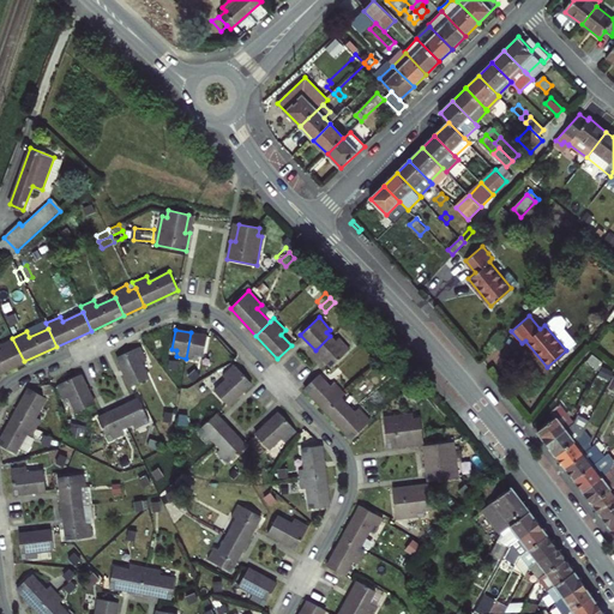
[(208,336),(191,332),(186,359),(197,360),(198,355),(203,355),(208,336)]
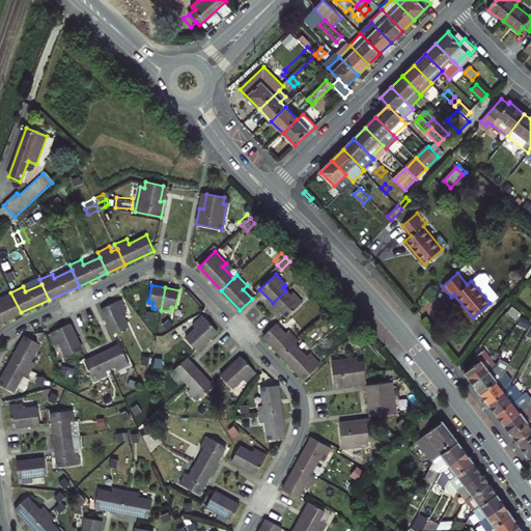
[(319,295),(315,289),(307,298),(311,302),(319,295)]
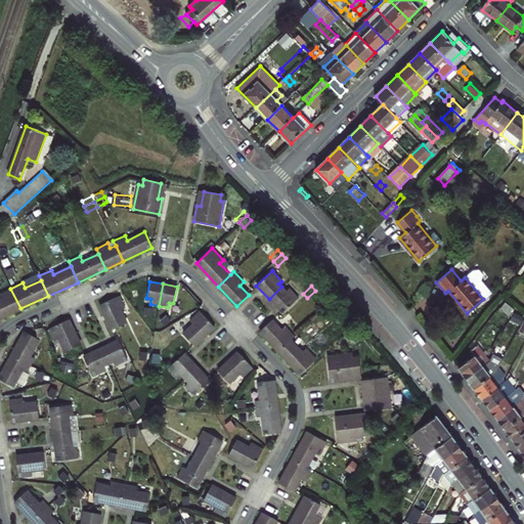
[(269,299),(280,312),(282,313),(298,299),(289,289),(286,291),(281,287),(269,299)]
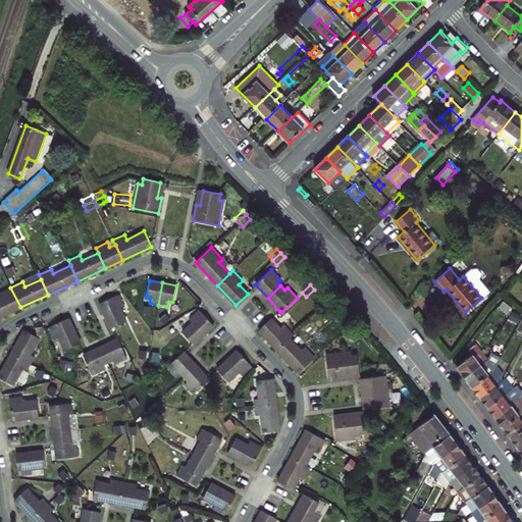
[(10,288),(0,292),(0,293),(2,298),(0,298),(0,316),(20,307),(10,288)]
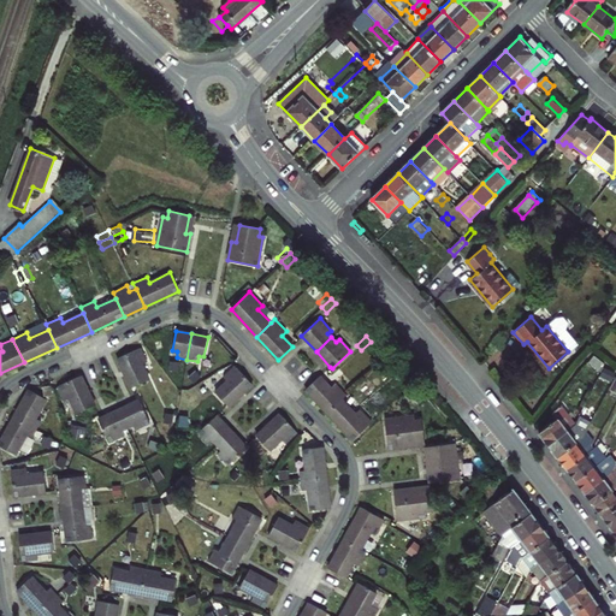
[(365,355),(374,347),(371,342),(361,350),(365,355)]
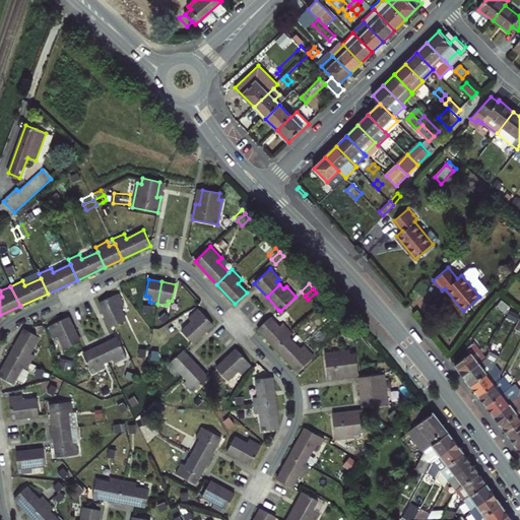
[(99,303),(111,327),(126,320),(121,308),(124,306),(119,294),(99,303)]
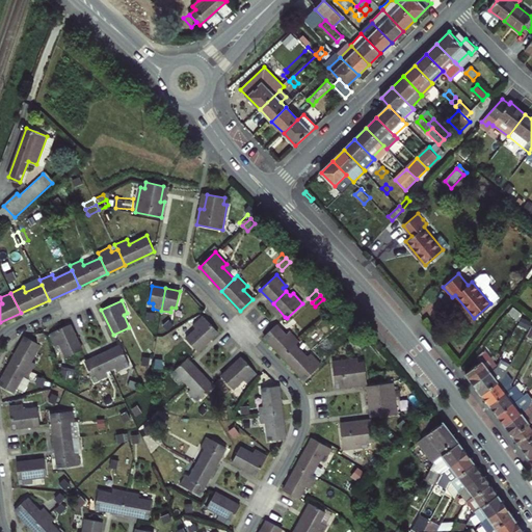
[(512,307),(508,313),(519,321),(521,317),(522,314),(512,307)]
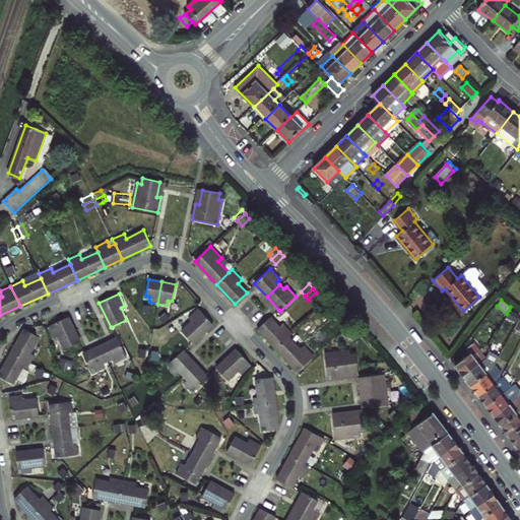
[(213,325),(199,309),(189,318),(192,322),(182,331),(193,343),(213,325)]
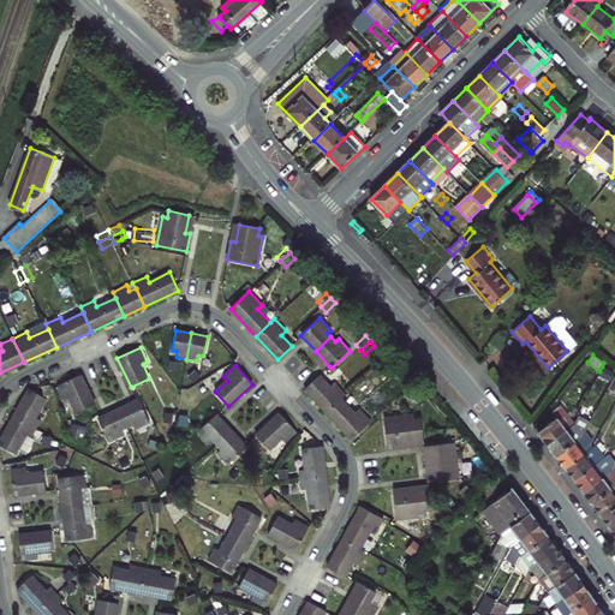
[(608,383),(613,375),(614,372),(602,366),(599,371),(597,377),(608,383)]
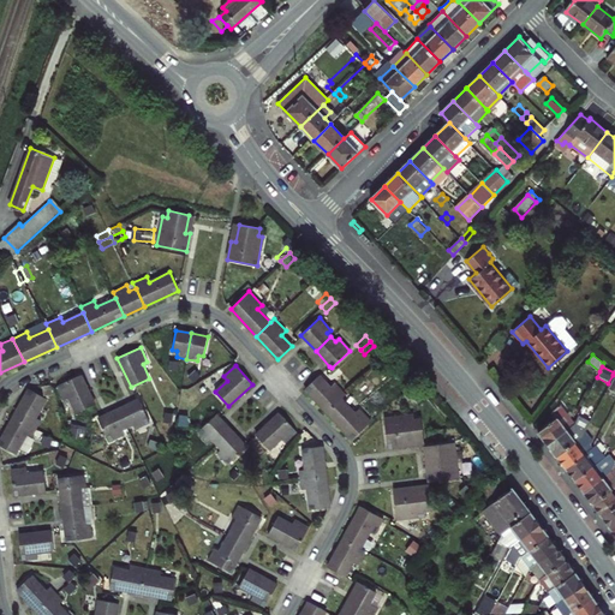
[(65,399),(70,396),(77,412),(94,404),(81,374),(58,384),(65,399)]
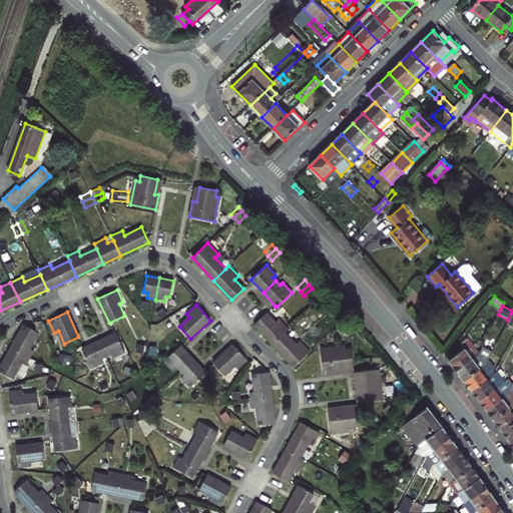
[(273,344),(285,333),(289,329),(280,320),(277,323),(267,313),(254,325),(273,344)]
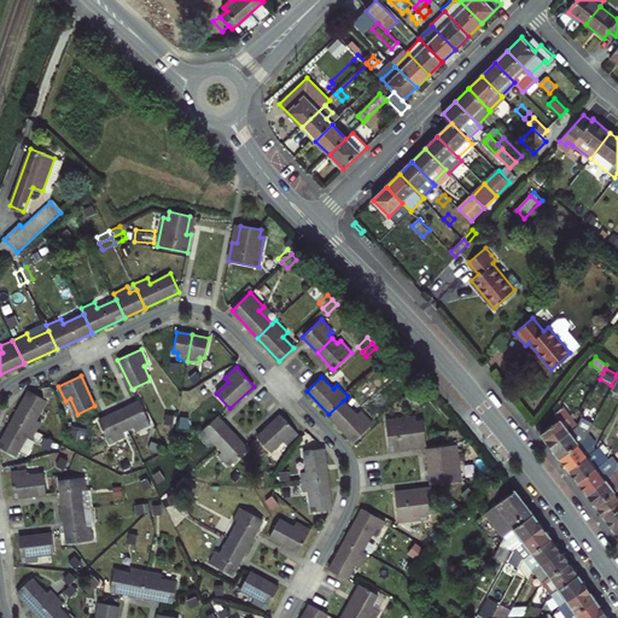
[(401,396),(410,388),(407,383),(397,391),(401,396)]
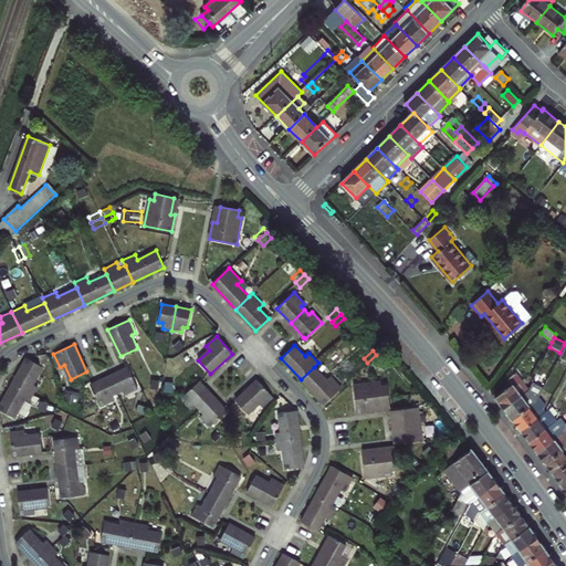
[(380,359),(376,355),(367,363),(371,367),(380,359)]
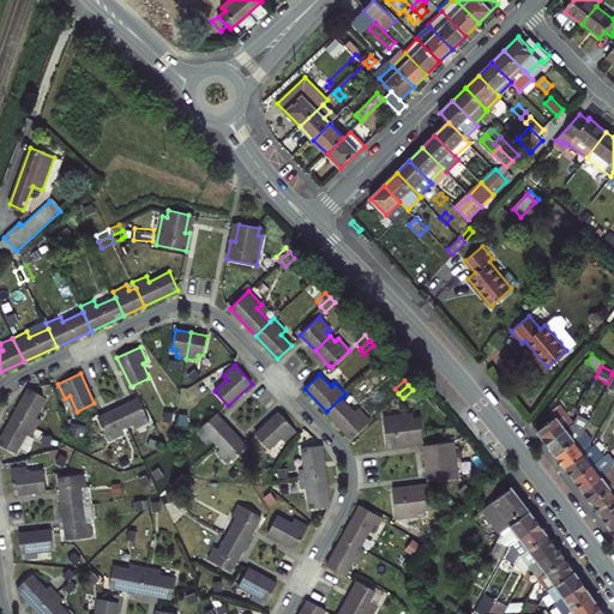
[(29,389),(14,416),(36,428),(41,420),(36,417),(47,398),(29,389)]
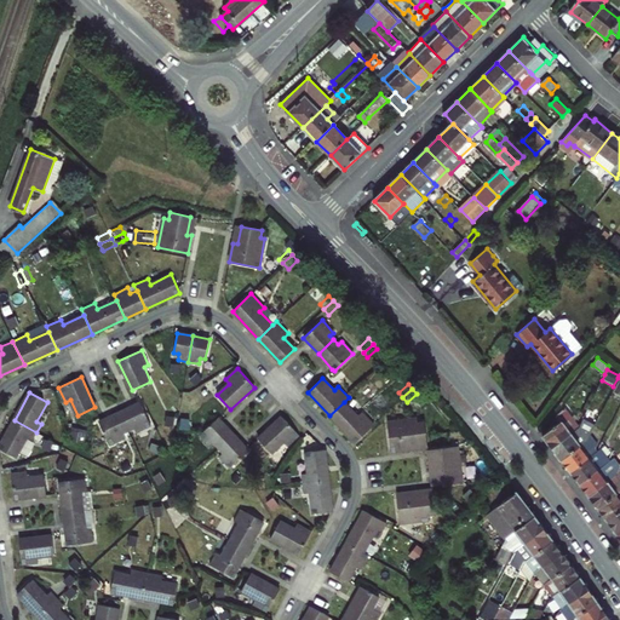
[(374,425),(362,412),(357,417),(344,402),(329,415),(355,443),(374,425)]
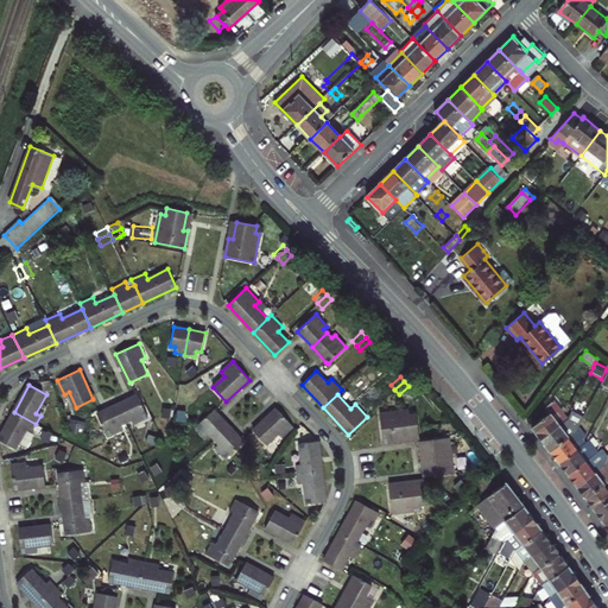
[(132,418),(134,424),(147,418),(138,396),(118,404),(125,420),(132,418)]
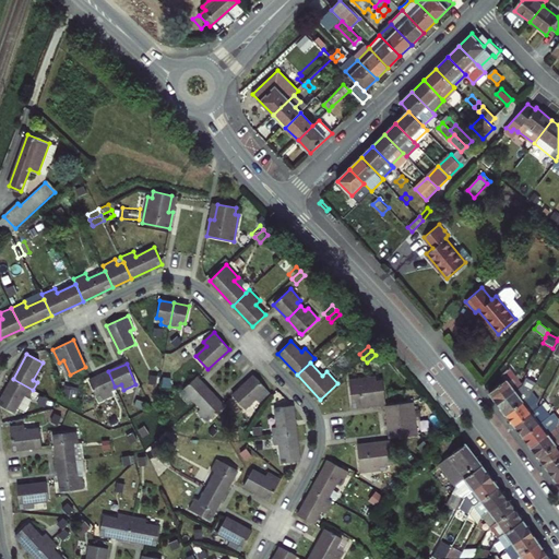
[(488,392),(497,403),(522,384),(509,366),(501,372),(506,379),(488,392)]
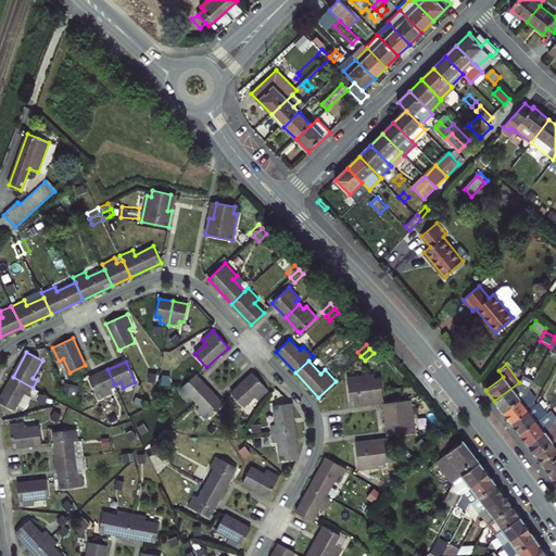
[(89,378),(99,399),(112,392),(110,388),(114,384),(108,369),(89,378)]
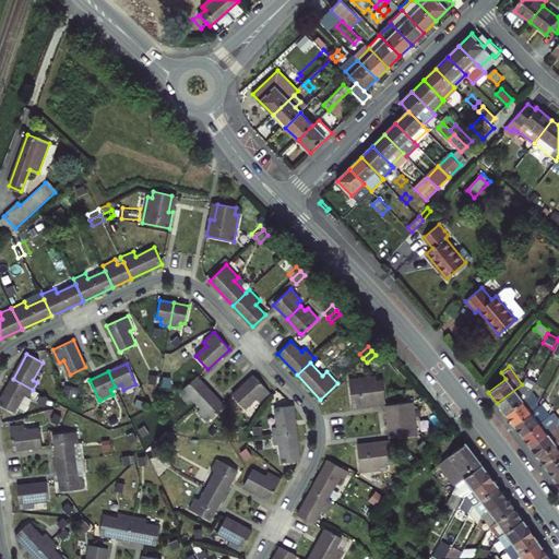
[(254,376),(233,395),(245,409),(257,399),(259,401),(270,391),(254,376)]
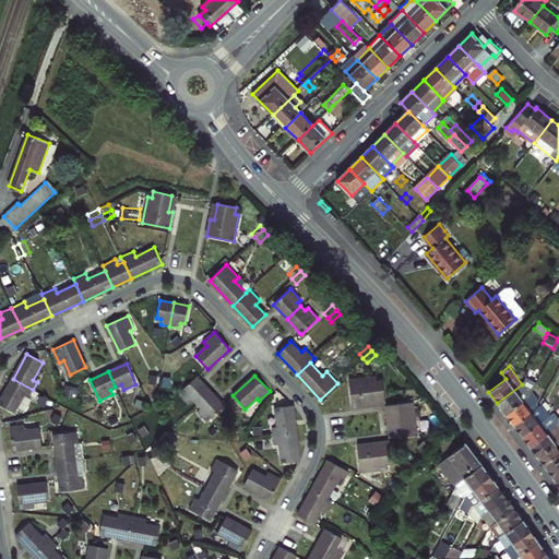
[(353,407),(369,405),(369,401),(385,399),(384,393),(383,380),(377,381),(376,376),(349,380),(353,407)]
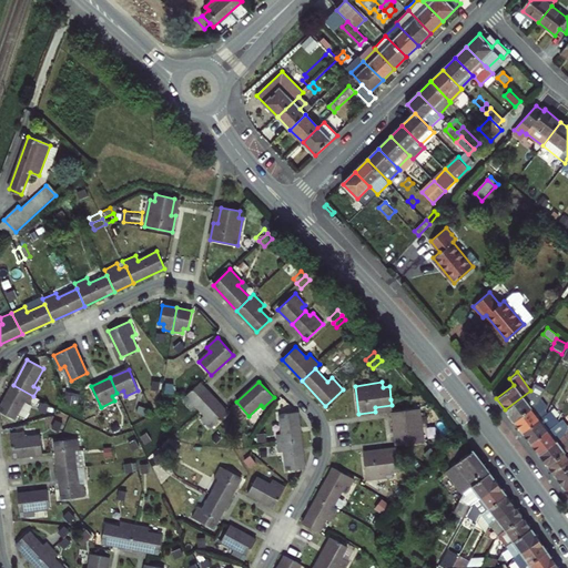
[(196,406),(201,411),(214,398),(200,383),(183,398),(193,409),(196,406)]
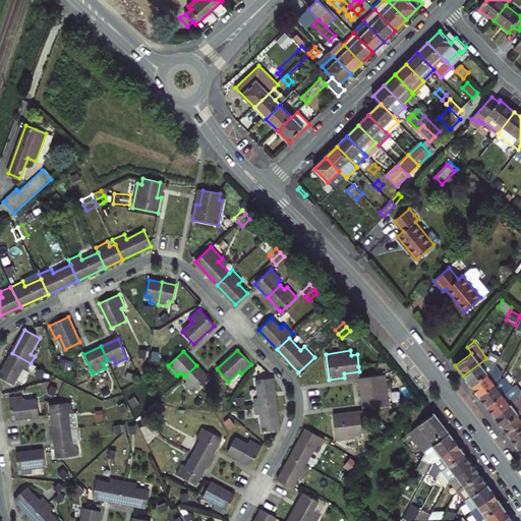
[(0,377),(13,385),(22,368),(26,370),(31,363),(12,353),(0,373),(0,377)]
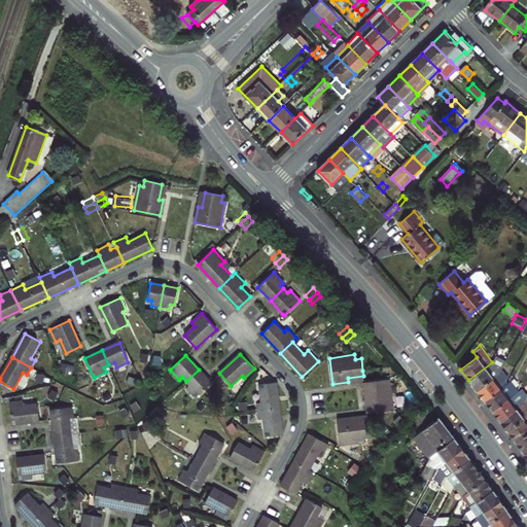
[(492,362),(468,380),(477,390),(499,374),(500,371),(505,362),(499,359),(495,366),(492,362)]
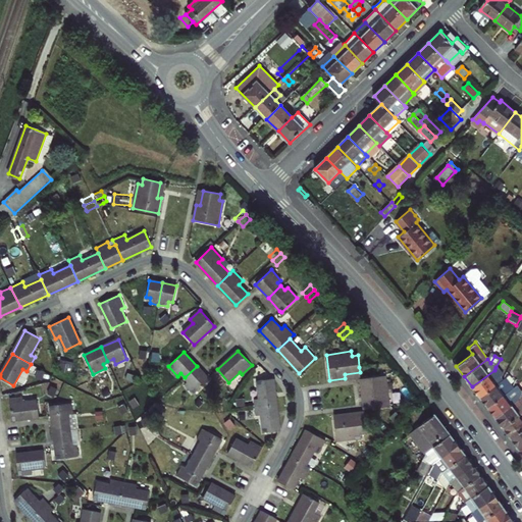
[(188,380),(184,384),(194,395),(209,379),(197,366),(185,377),(188,380)]
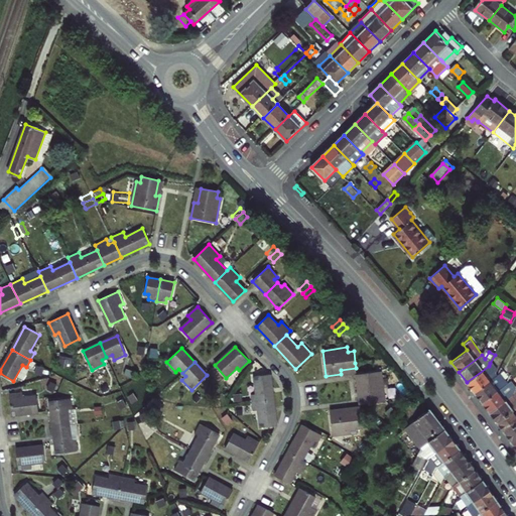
[(489,366),(467,382),(474,392),(495,376),(492,372),(496,369),(490,363),(489,366)]
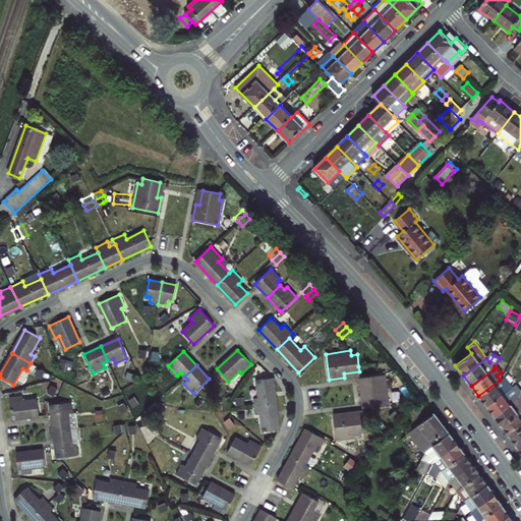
[(52,375),(62,381),(64,375),(54,370),(52,375)]
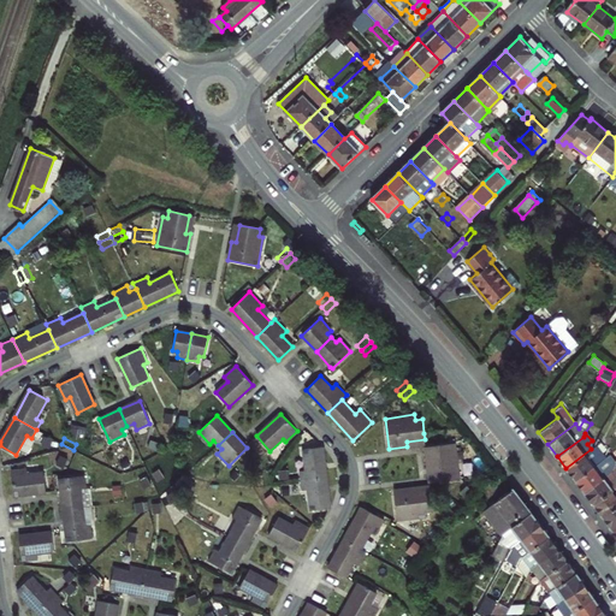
[(455,443),(426,448),(425,448),(430,484),(460,479),(455,443)]
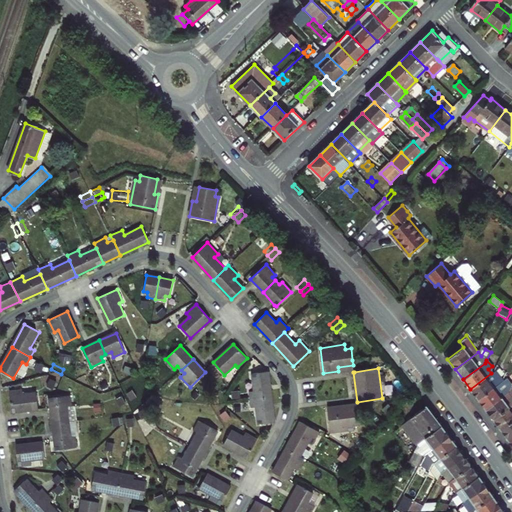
[(48,374),(58,379),(61,374),(51,369),(48,374)]
